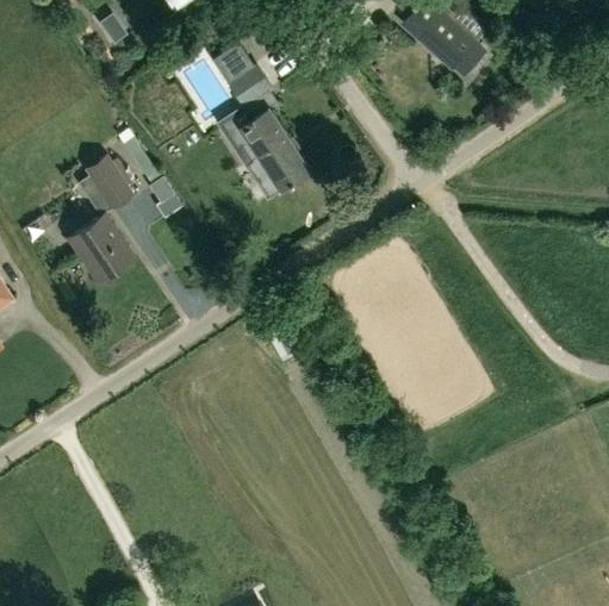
[(476,45),(478,43),(428,0),(391,0),(411,18),(404,26),(454,70),(455,68),(465,77),(485,55),(476,45)]
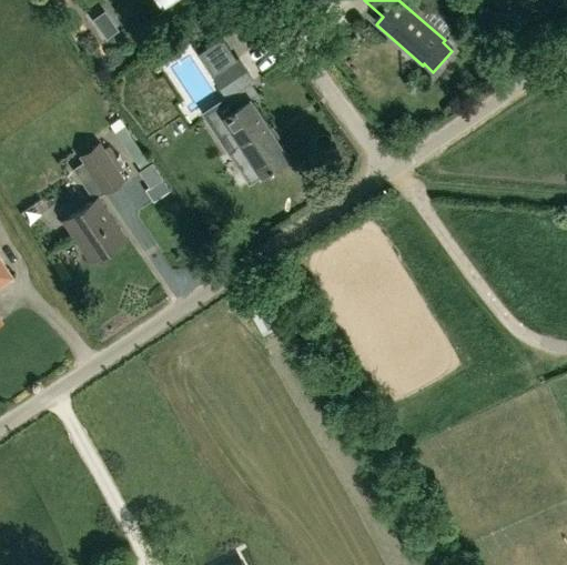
[(238,62),(213,78),(228,100),(225,102),(234,114),(223,121),(232,134),(225,139),(234,152),(230,155),(250,187),(271,172),(272,174),(292,162),(252,102),(256,100),(249,88),(253,84),(238,62)]
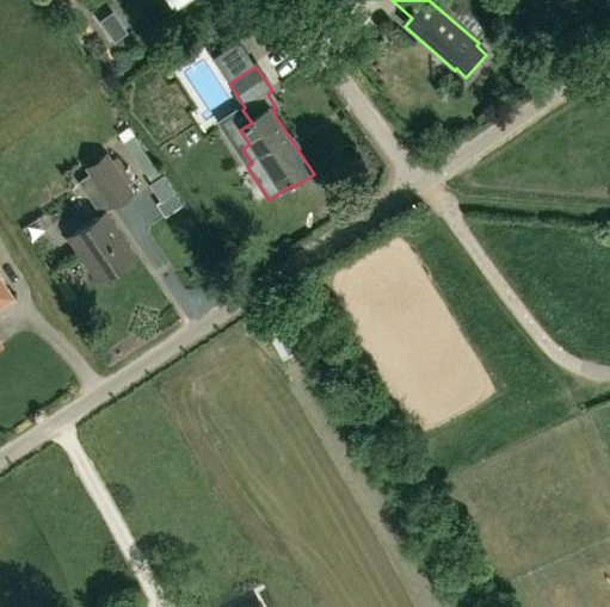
[(85,169),(112,211),(135,196),(108,155),(85,169)]
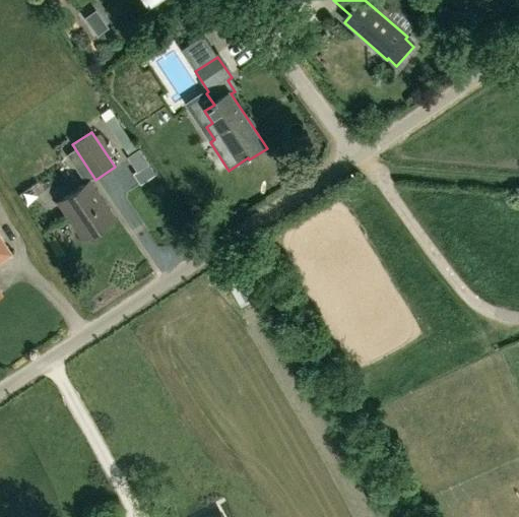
[(39,180),(30,185),(46,206),(58,198),(51,188),(47,191),(39,180)]
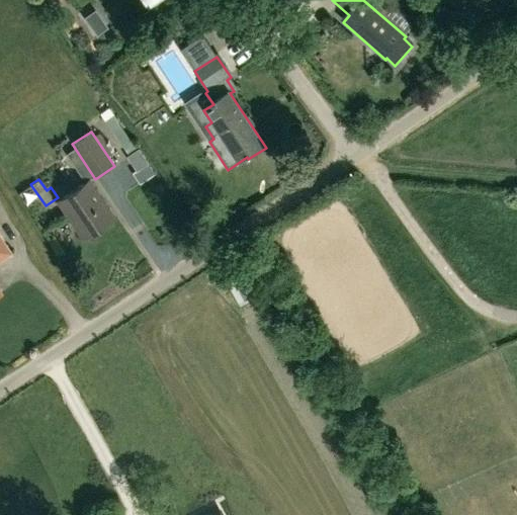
[(88,183),(58,203),(82,241),(112,221),(88,183)]
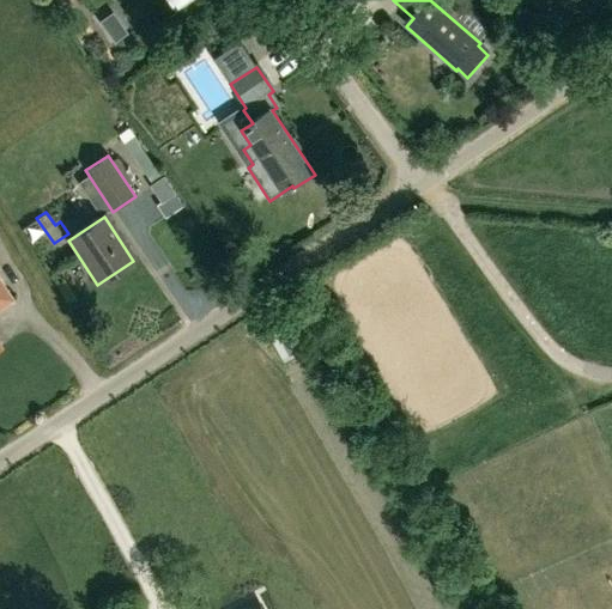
[(0,308),(10,302),(0,286),(0,308)]
